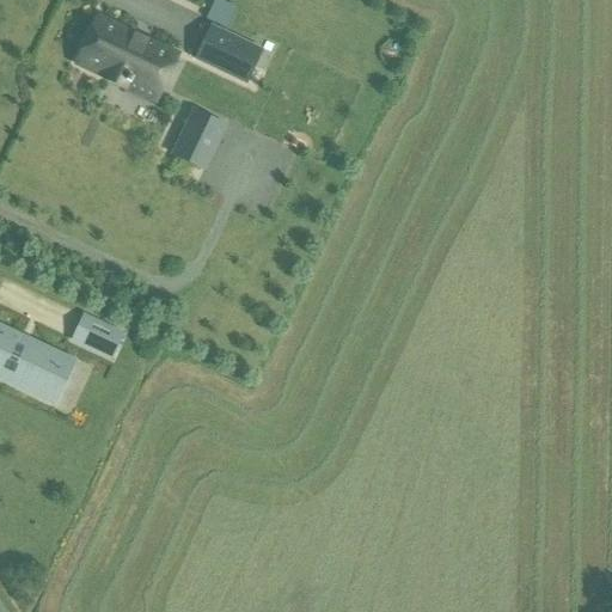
[(176,57),(98,20),(78,63),(79,63),(80,61),(109,75),(108,79),(127,89),(128,85),(132,86),(135,78),(160,90),(176,57)]
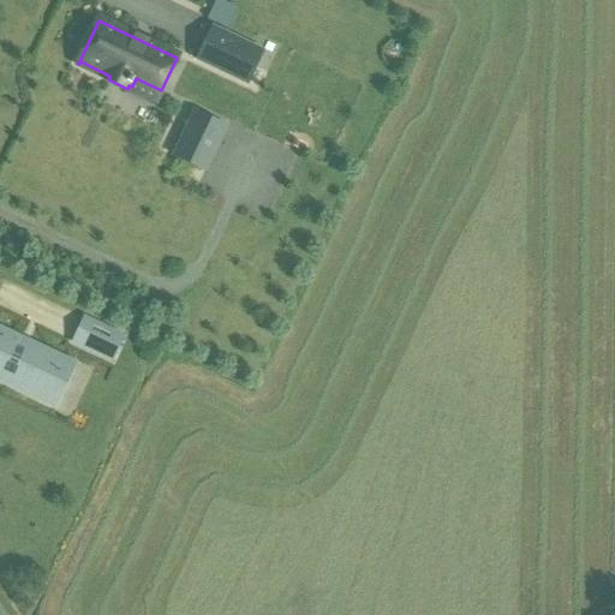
[(262,53),(212,29),(197,60),(248,83),(262,53)]
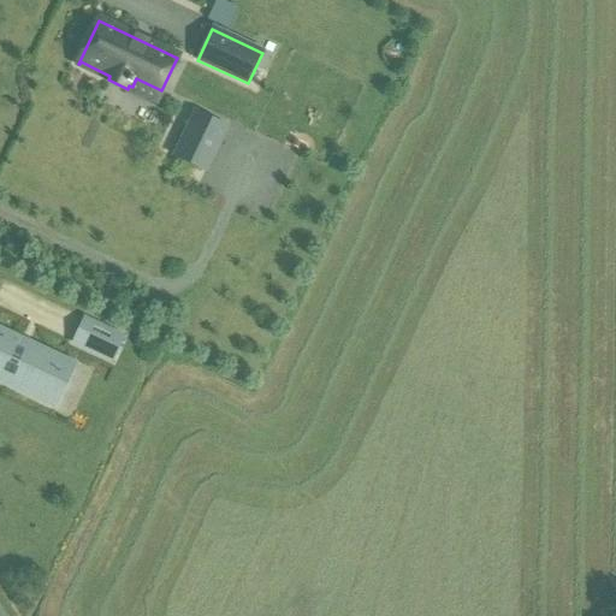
[(0,128),(6,117),(22,125),(25,119),(0,105),(0,128)]
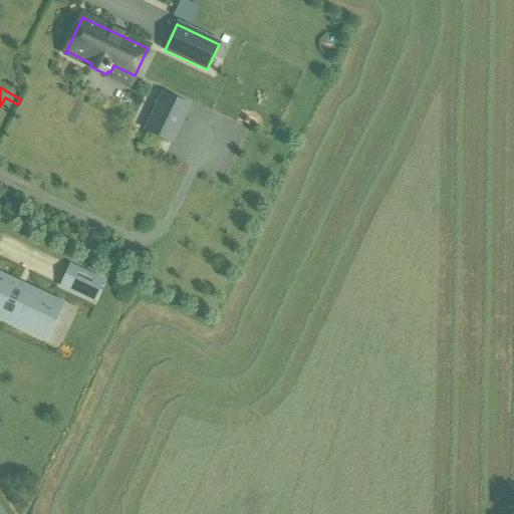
[(171,144),(189,106),(163,94),(146,131),(171,144)]
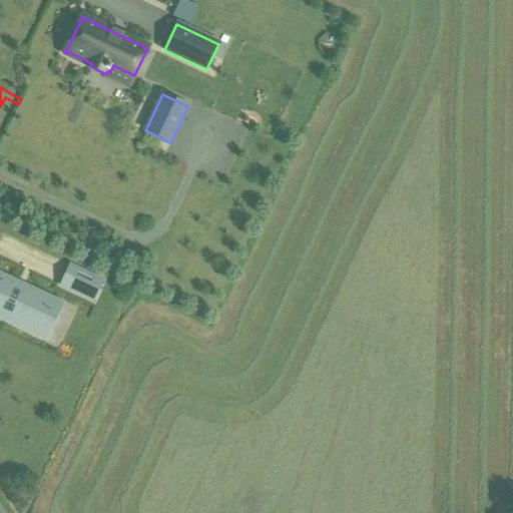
[(70,264),(59,287),(85,300),(93,304),(104,280),(97,277),(70,264)]
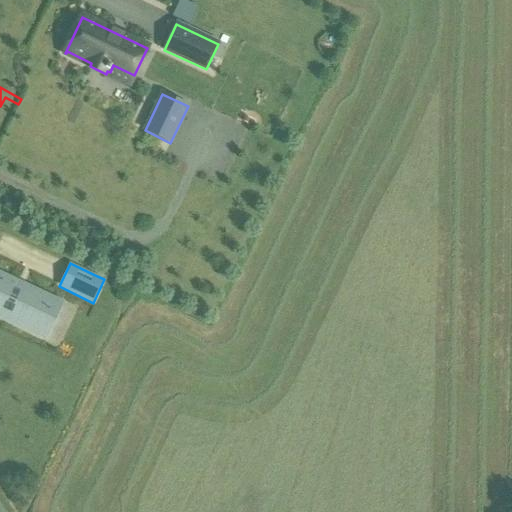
[(0,319),(46,341),(65,302),(0,272),(0,319)]
